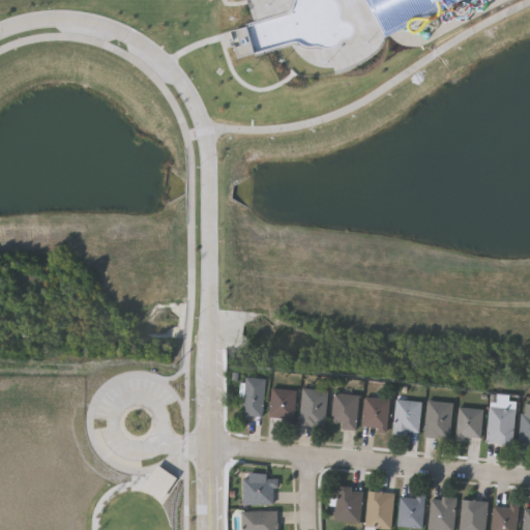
[(263,418),(243,417),(245,378),(265,379),(263,418)]
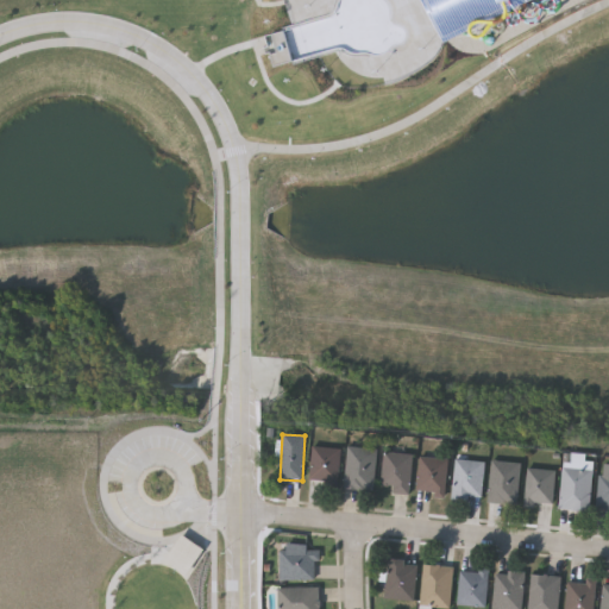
[(71,445),(71,457),(54,457),(54,445),(71,445)]
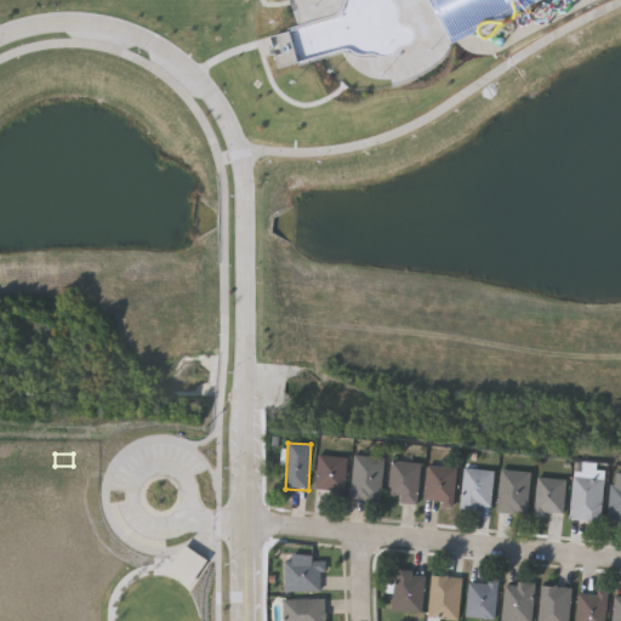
[(317,490),(318,455),(346,456),(345,490),(317,490)]
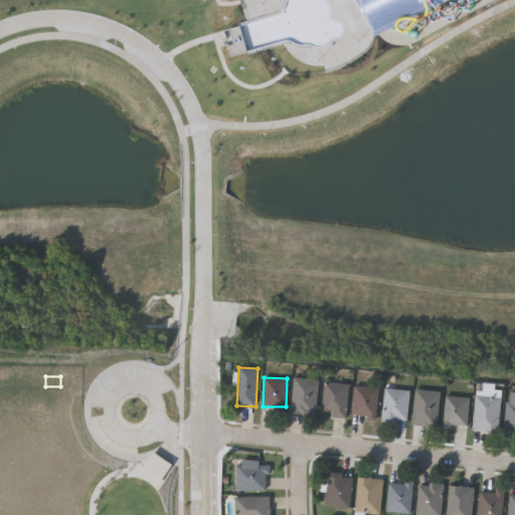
[(316,413),(292,412),(294,377),(318,379),(316,413)]
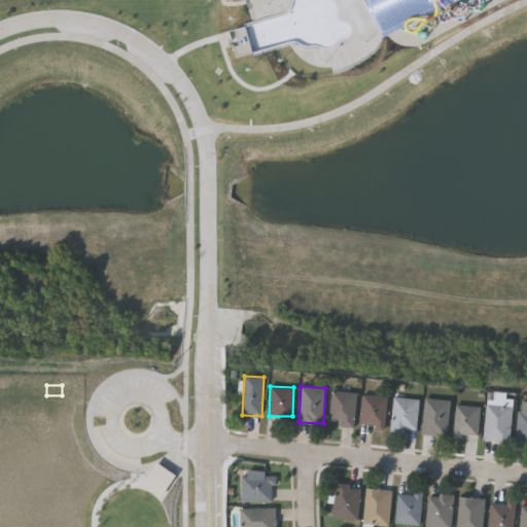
[(339,420),(330,420),(331,391),(356,392),(354,427),(339,426),(339,420)]
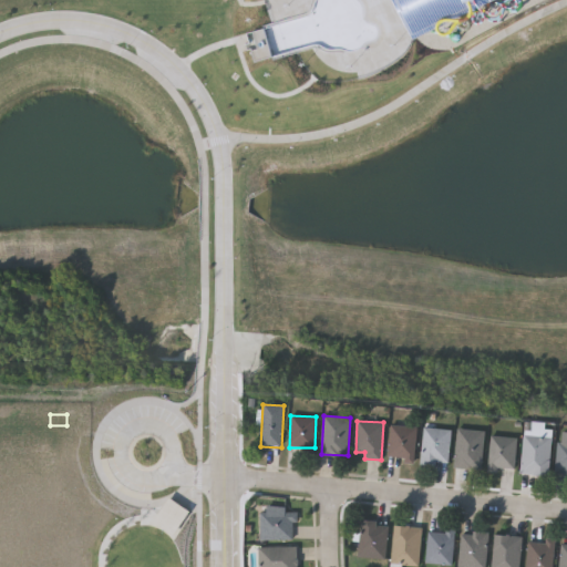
[(549,475),(522,473),(525,422),(553,424),(549,475)]
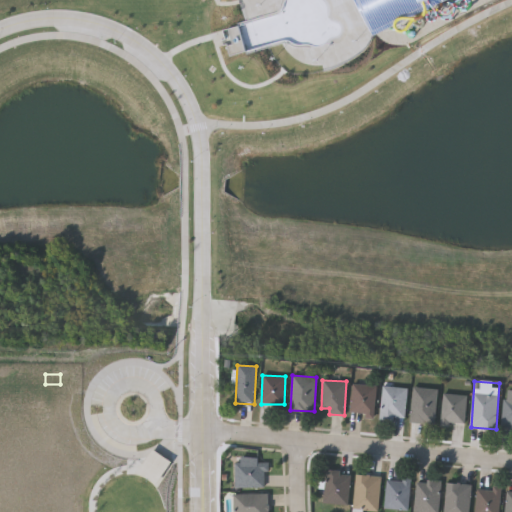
[(376,384),(376,412),(351,412),(351,384),(376,384)]
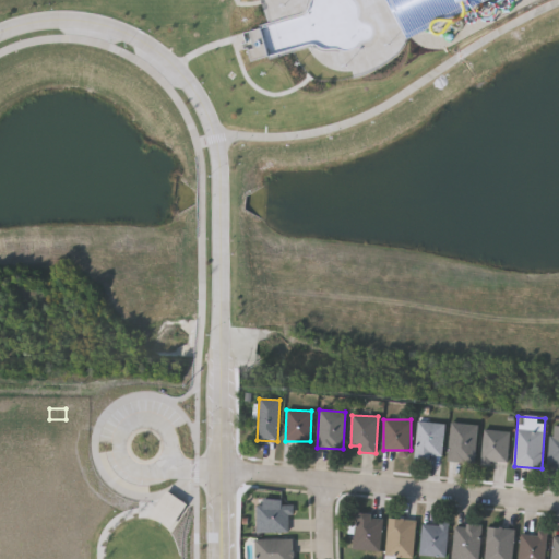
[(443,459),(416,458),(417,421),(443,423),(443,459)]
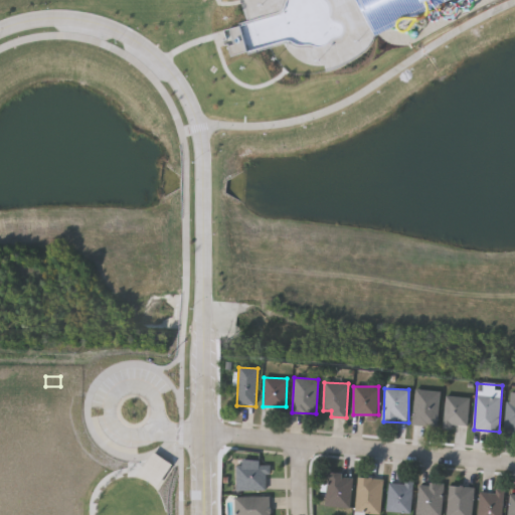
[(437,426),(412,424),(415,388),(440,390),(437,426)]
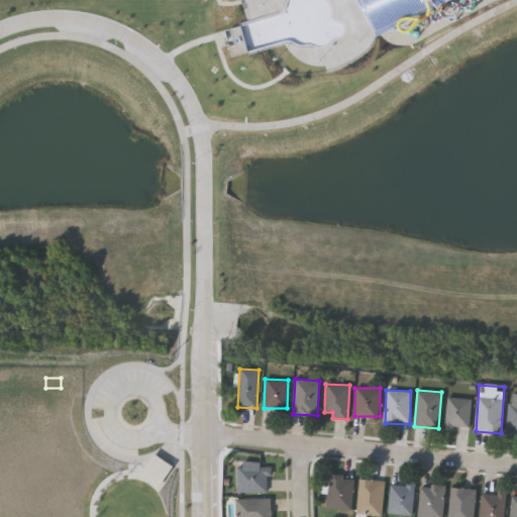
[(472,399),(470,429),(445,427),(447,397),(472,399)]
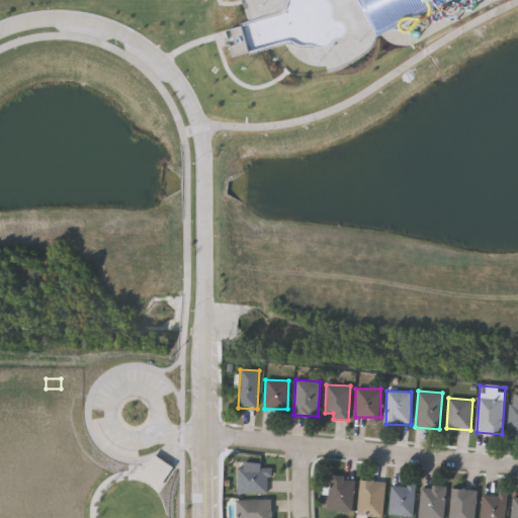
[(238,493),(238,468),(269,468),(269,493),(238,493)]
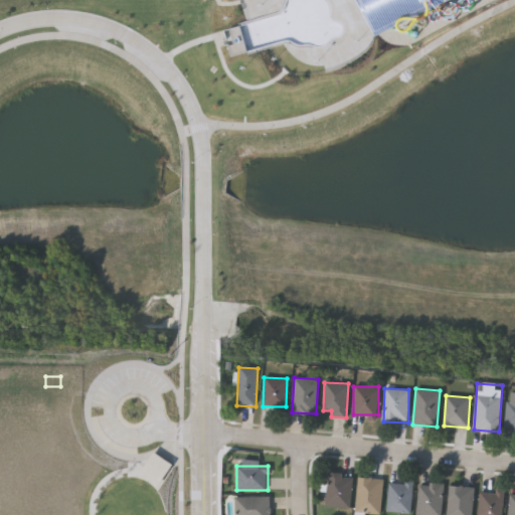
[(350,508),(326,506),(327,474),(352,475),(350,508)]
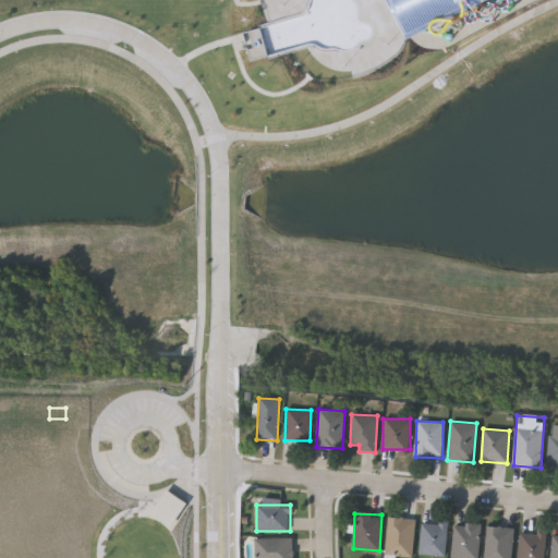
[(415,520),(412,557),(385,555),(388,517),(415,520)]
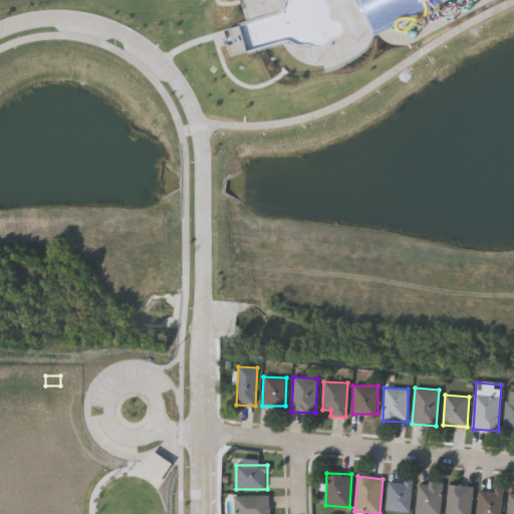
[(411,512),(388,512),(388,481),(412,481),(411,512)]
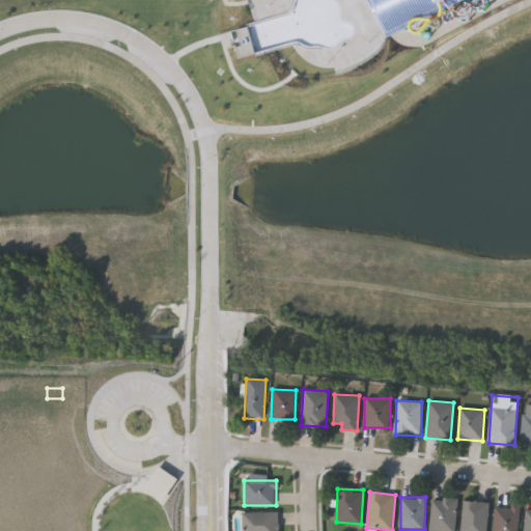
[(429,530),(432,497),(458,500),(454,530),(429,530)]
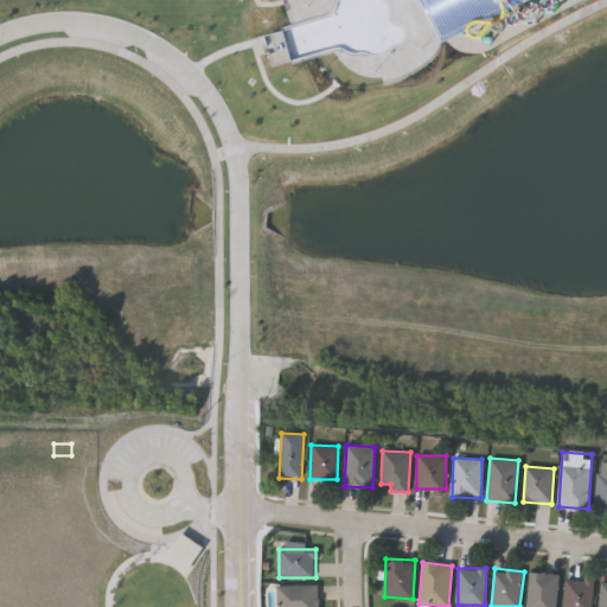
[(526,606),(530,572),(560,575),(556,606),(526,606)]
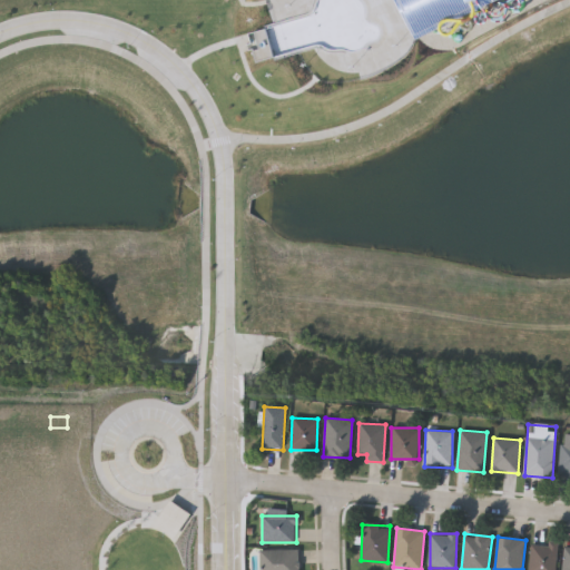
[(558,542),(556,569),(530,569),(531,541),(558,542)]
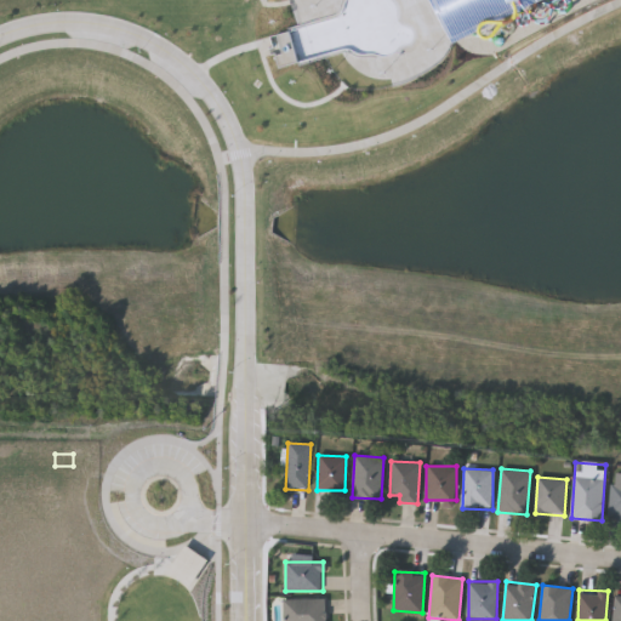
[(325,620),(283,620),(283,598),(325,598),(325,620)]
